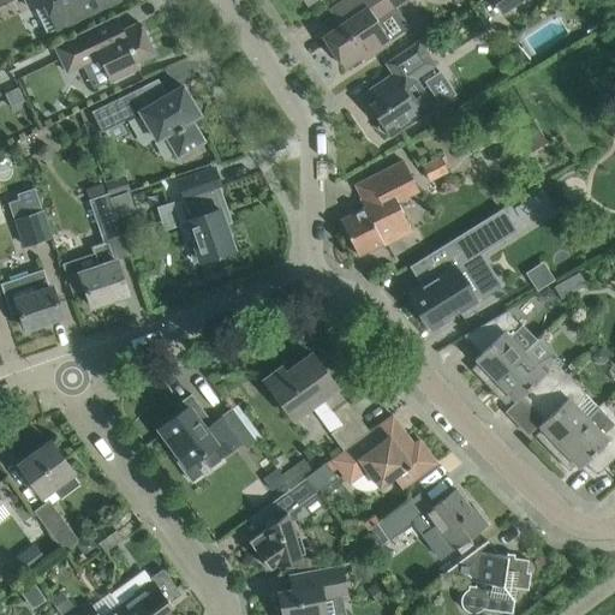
[(25,0),(31,10),(35,7),(48,34),(117,0),(25,0)]
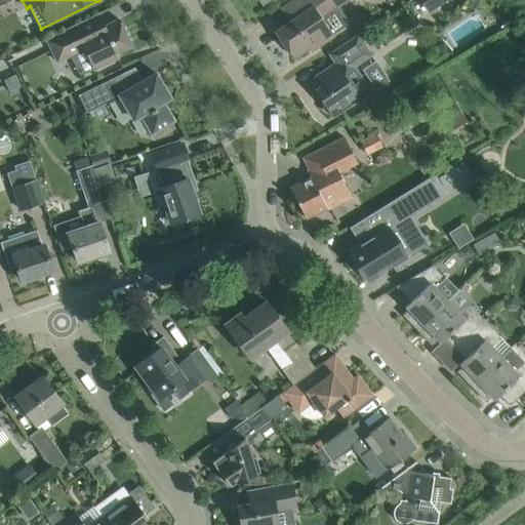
[(310,51),(333,36),(321,17),(348,0),(291,0),(281,7),(282,9),(284,8),(283,7),(294,0),(304,0),(310,9),(276,32),(293,57),(309,48),(310,51)]
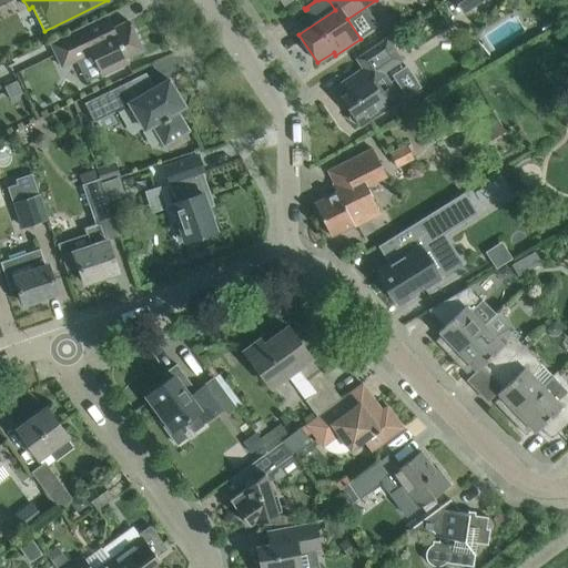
[(454,0),(464,13),(484,0),(454,0)]
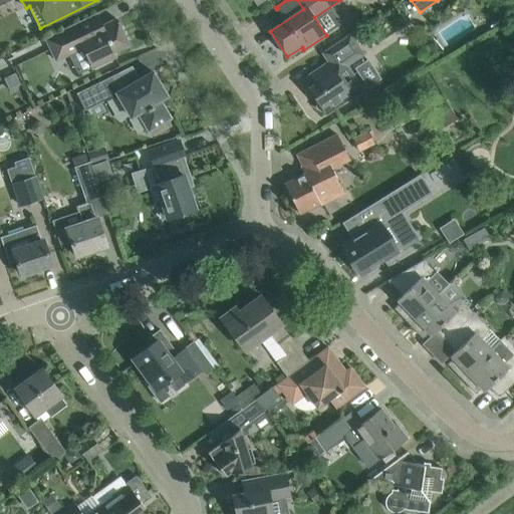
[(101,25),(95,13),(45,38),(55,60),(83,47),(92,67),(114,57),(112,52),(129,44),(115,18),(101,25)]
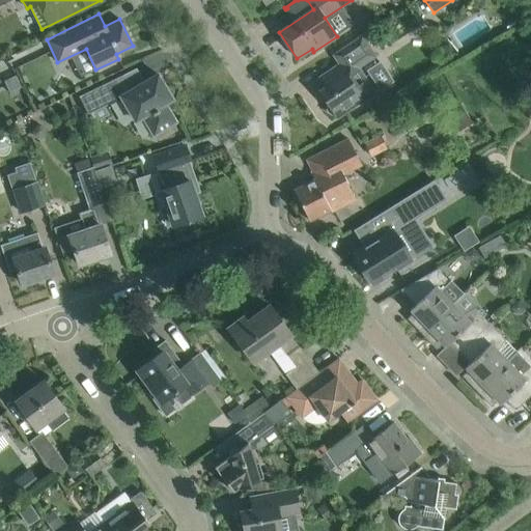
[(359,86),(360,80),(364,77),(358,67),(375,56),(361,35),(333,54),(339,64),(318,78),(324,87),(318,91),(328,104),(326,108),(327,113),(331,115),(335,115),(337,118),(367,99),(359,86)]
